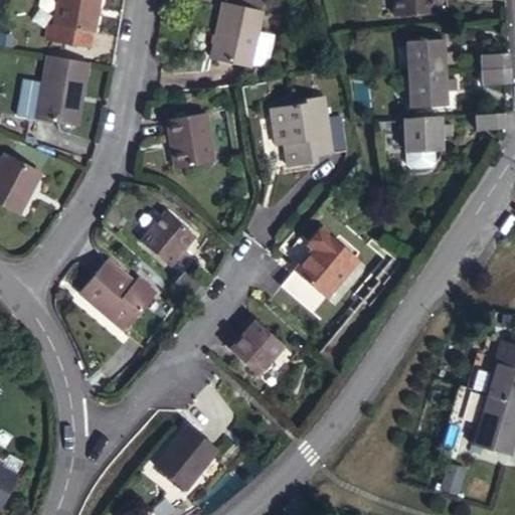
[(58,0),(55,23),(95,29),(100,0),(58,0)]
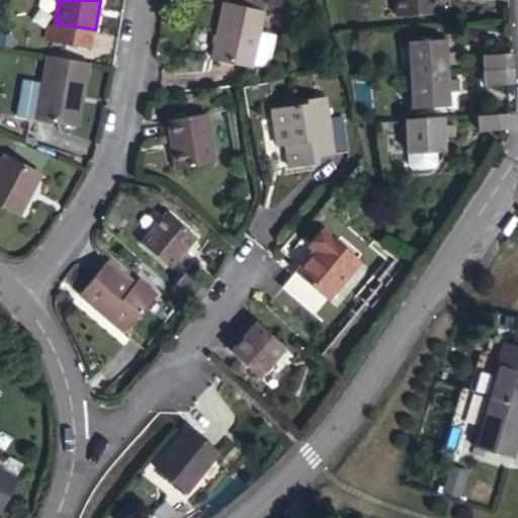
[(267,11),(267,0),(228,0),(228,4),(267,11)]
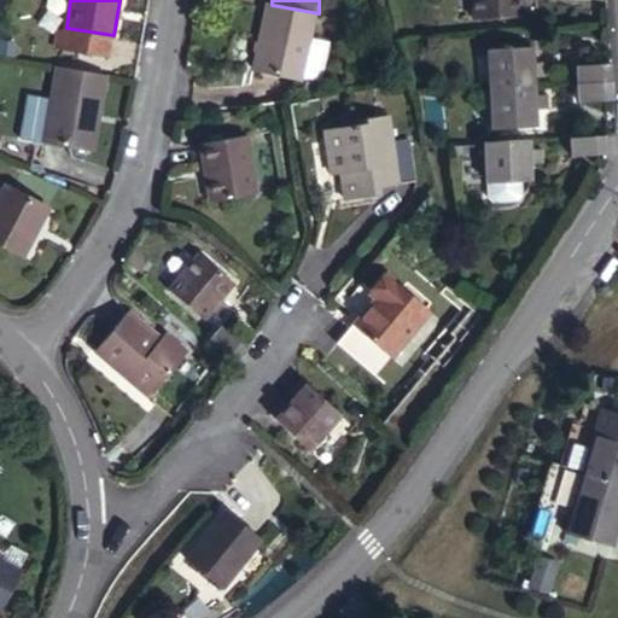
[(338,0),(336,0),(319,0),(319,13),(336,16),(338,0)]
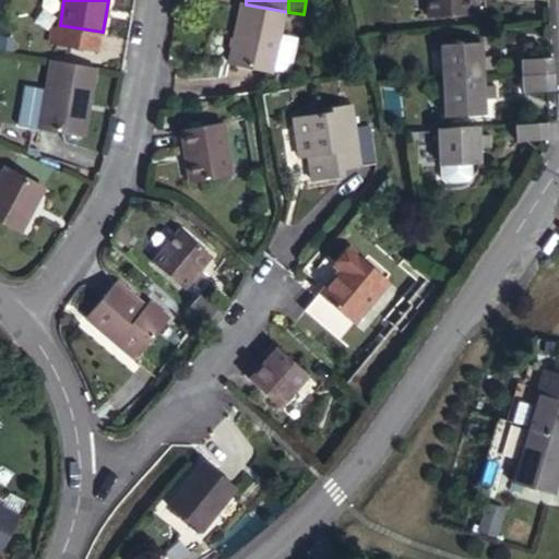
[(429,0),(430,16),(471,15),(470,0),(429,0)]
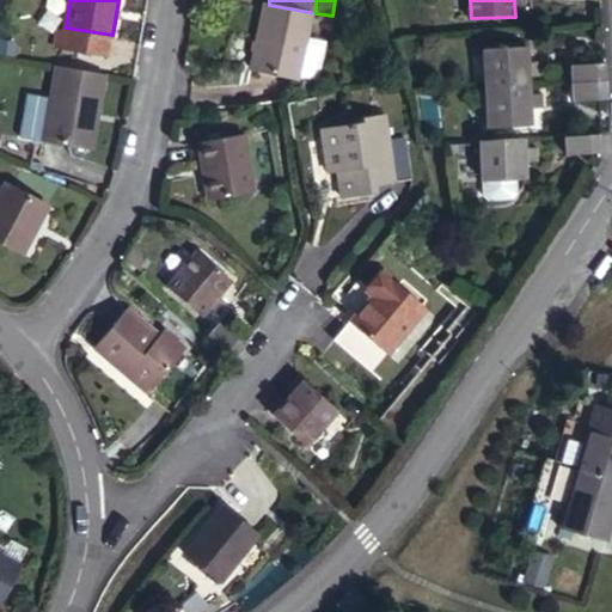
[(305,79),(311,41),(316,13),(269,5),(257,71),(305,79)]
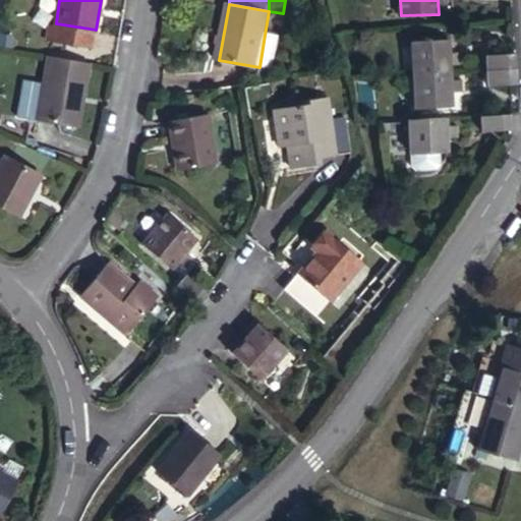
[(93,46),(96,30),(56,23),(50,21),(47,38),(93,46)]
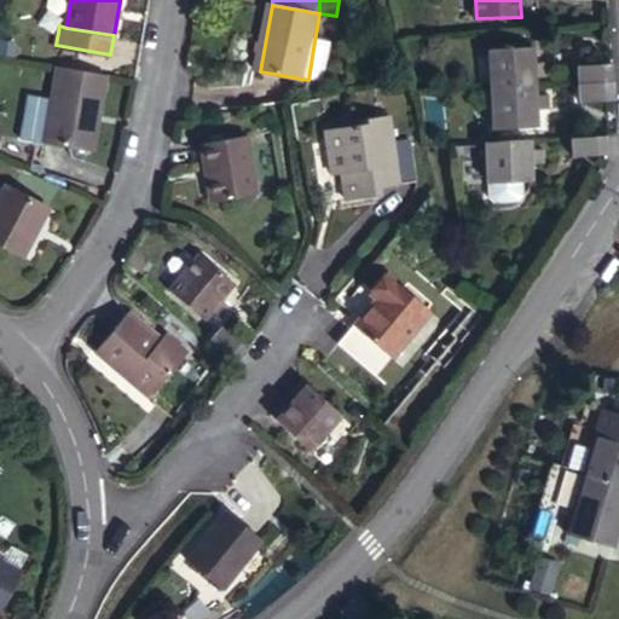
[(333,45),(314,41),(308,80),(325,82),(333,45)]
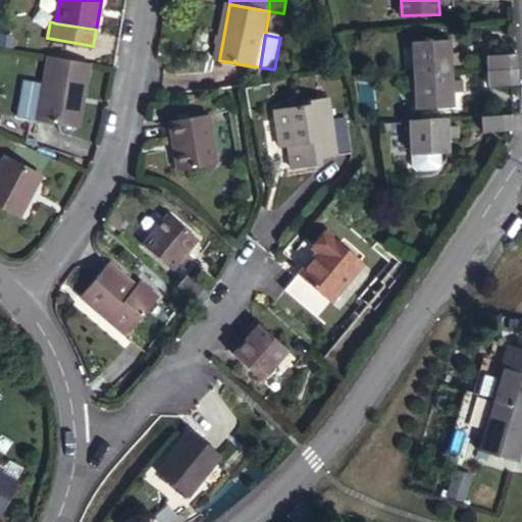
[(414,41),(416,73),(452,71),(452,63),(462,63),(461,52),(451,52),(451,39),(414,41)]
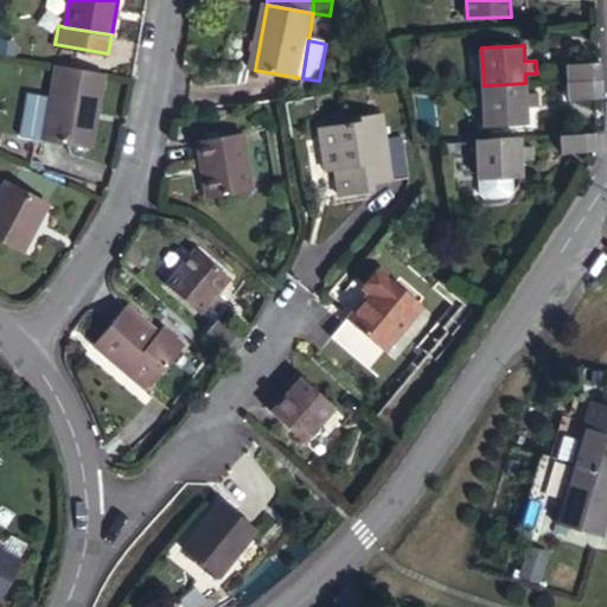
[(93,148),(107,71),(56,62),(42,139),(93,148)]
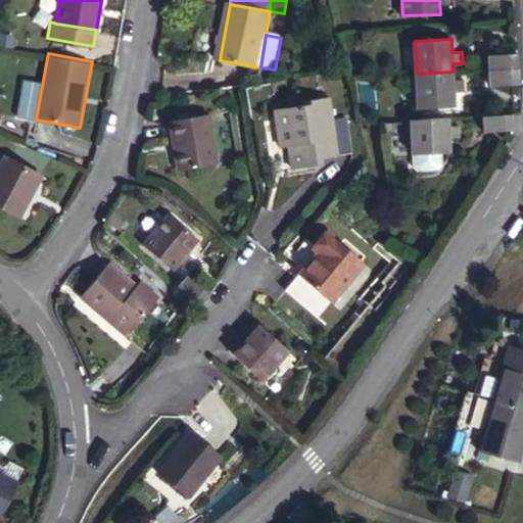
[(489,54),(490,69),(519,68),(518,53),(489,54)]
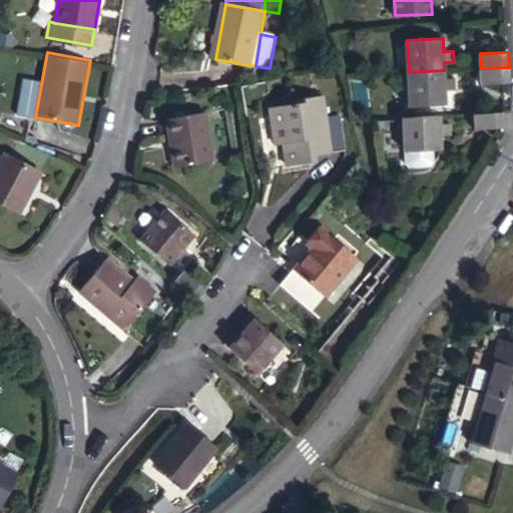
[(509,67),(481,68),(481,83),(510,82),(509,67)]
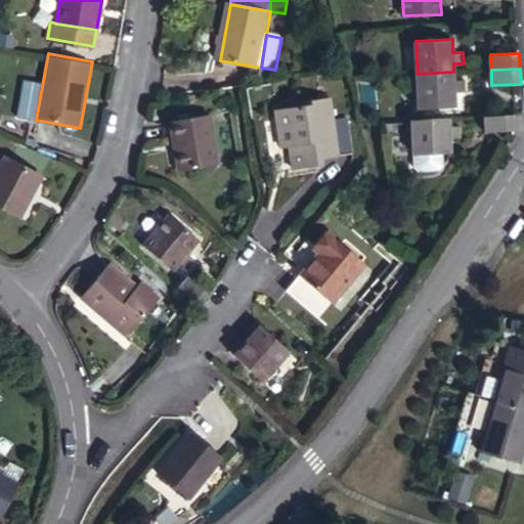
[(453,72),(418,74),(420,106),(455,105),(454,90),(466,91),(465,81),(454,81),(453,72)]
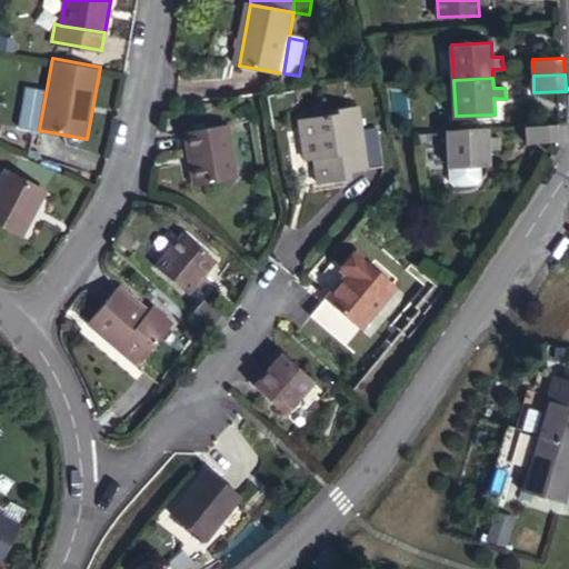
[(366,129),(362,105),(342,108),(342,112),(302,118),(309,159),(318,158),(322,183),(355,178),(353,171),(372,168),(366,129)]
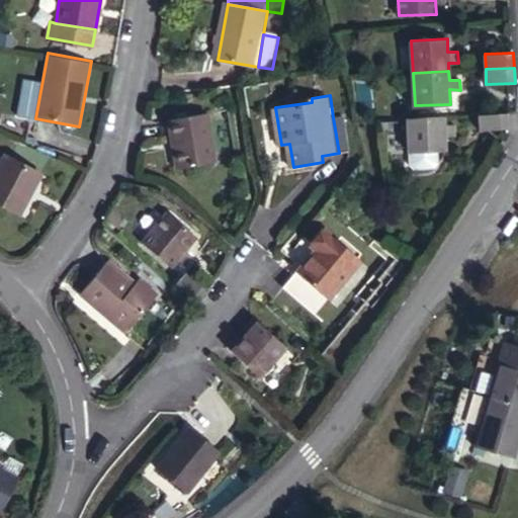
[(510,128),(510,113),(479,114),(480,131),(510,128)]
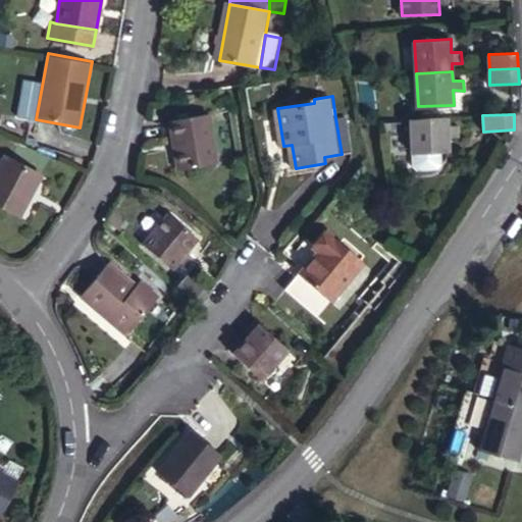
[(219,166),(212,116),(171,120),(178,171),(219,166)]
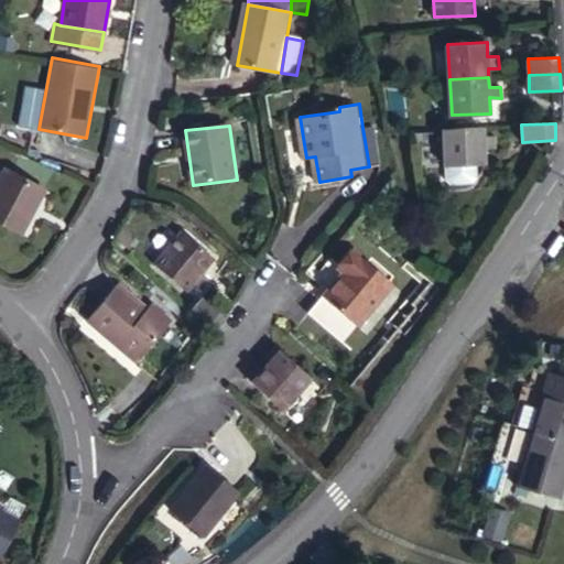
[(379,126),(362,128),(369,166),(386,164),(379,126)]
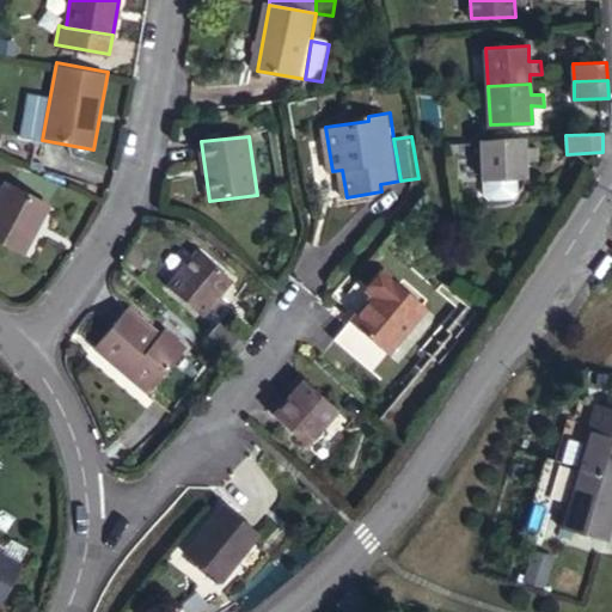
[(525,147),(525,136),(483,139),(484,179),(518,178),(527,177),(526,159),(537,159),(537,146),(525,147)]
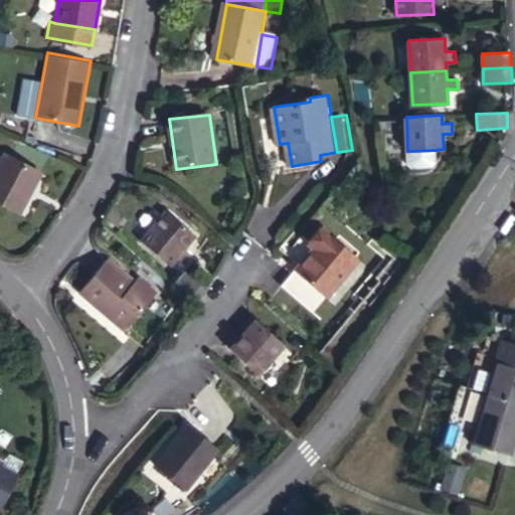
[(436,150),(407,151),(408,164),(412,168),(433,167),(437,163),(436,150)]
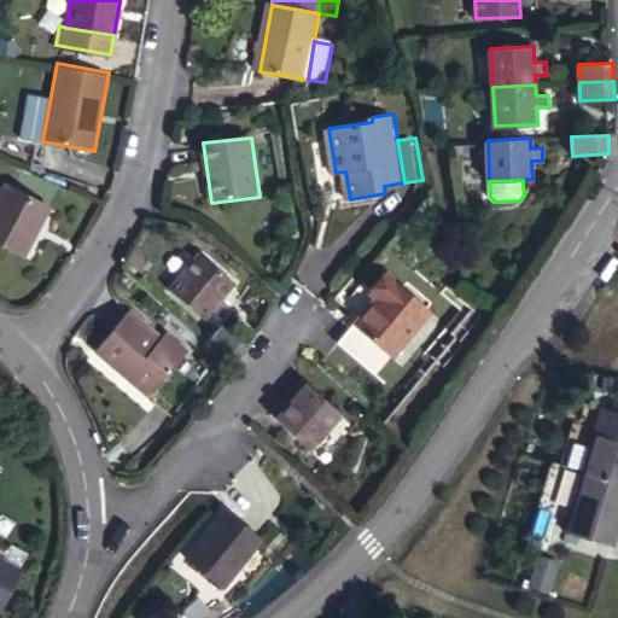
[(0,245),(25,257),(50,207),(6,186),(0,198),(0,245)]
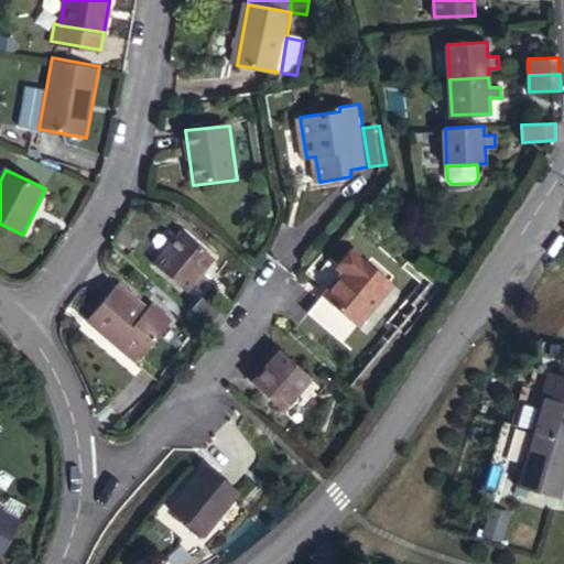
[(204,272),(215,258),(183,229),(155,264),(187,291),(195,282),(202,288),(210,279),(204,272)]
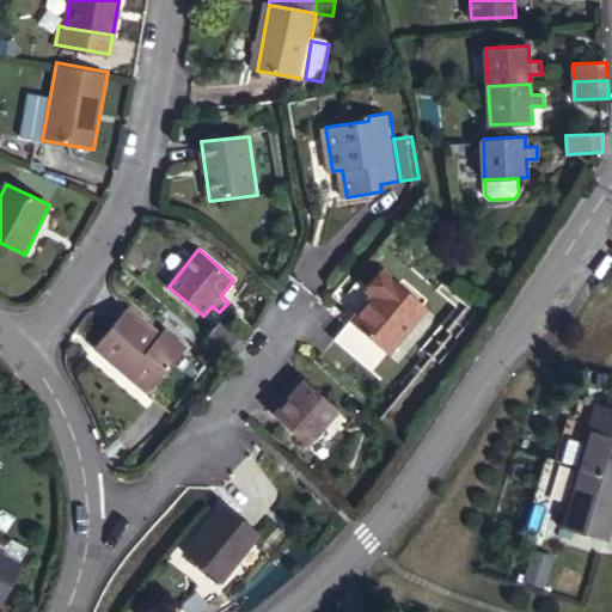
[(380,378),(435,312),(389,274),(372,293),(369,295),(377,303),(367,314),(342,346),(380,378)]
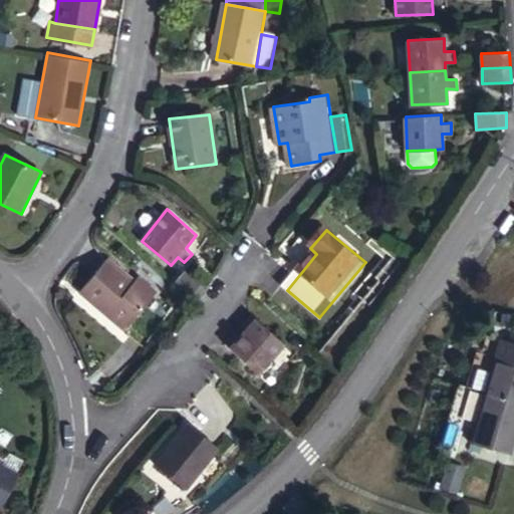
[(312,246),(310,245),(300,257),(308,264),(316,254),(310,248),(312,246)]
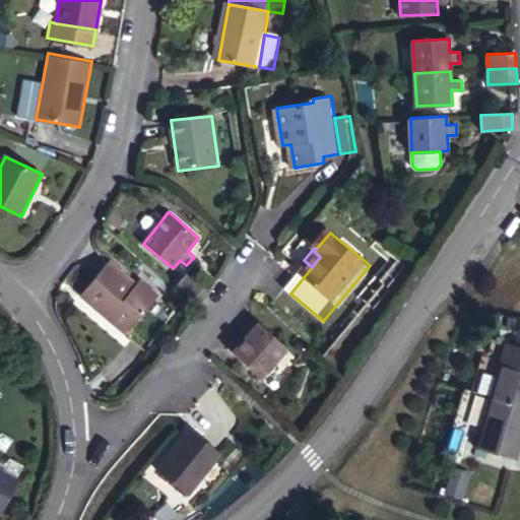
[(115,317),(132,331),(157,301),(138,284),(134,288),(108,266),(82,298),(112,321),(115,317)]
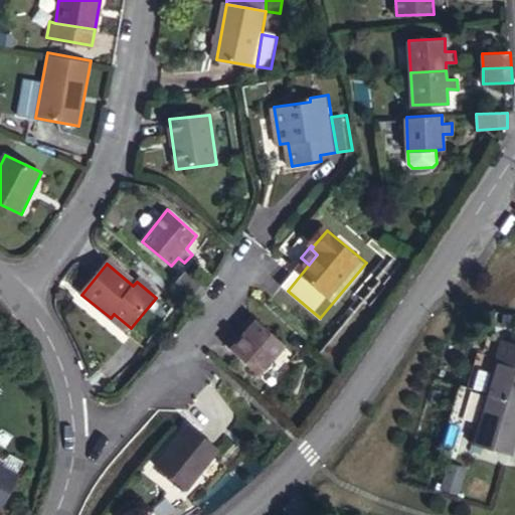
[(128,333),(131,328),(114,314),(111,318),(128,333)]
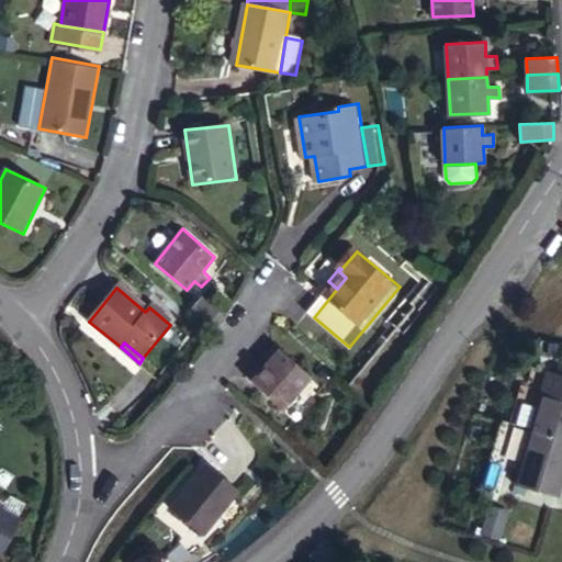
[(271,359),(282,349),(277,344),(266,355),(271,359)]
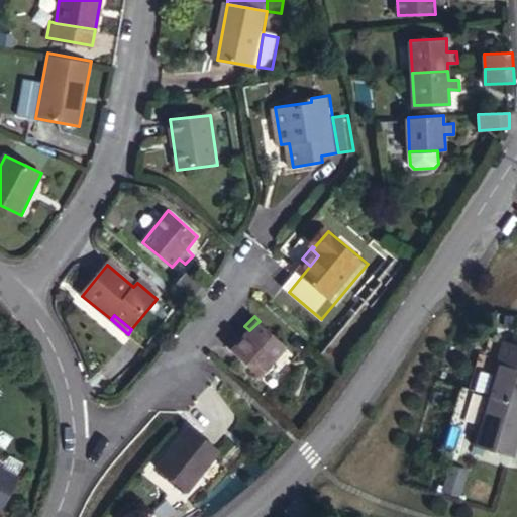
[(287,346),(260,321),(249,330),(232,349),(260,376),(287,346)]
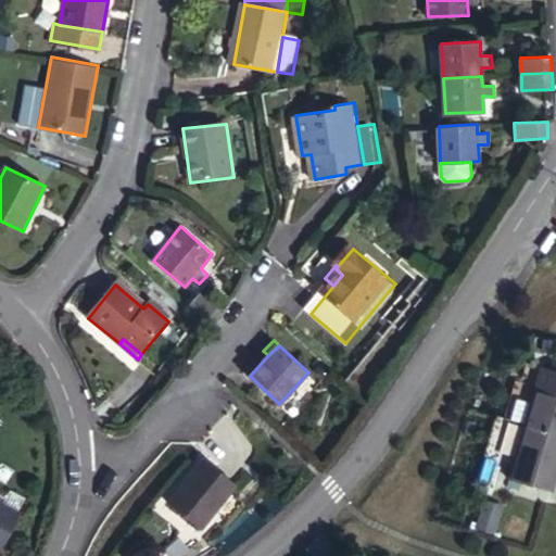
[(555,375),(541,370),(535,386),(555,391),(555,375)]
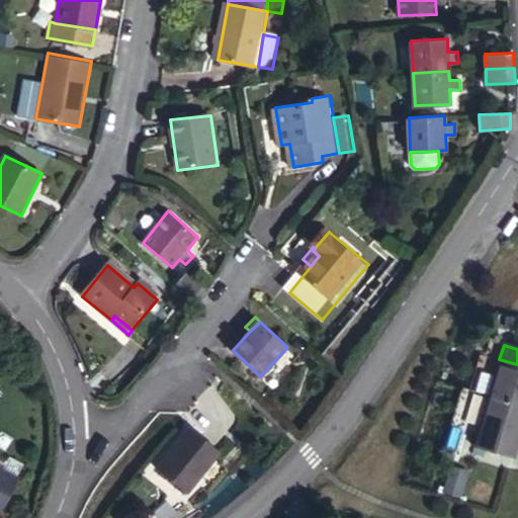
[(517,364),(499,359),(489,394),(517,402),(517,364)]
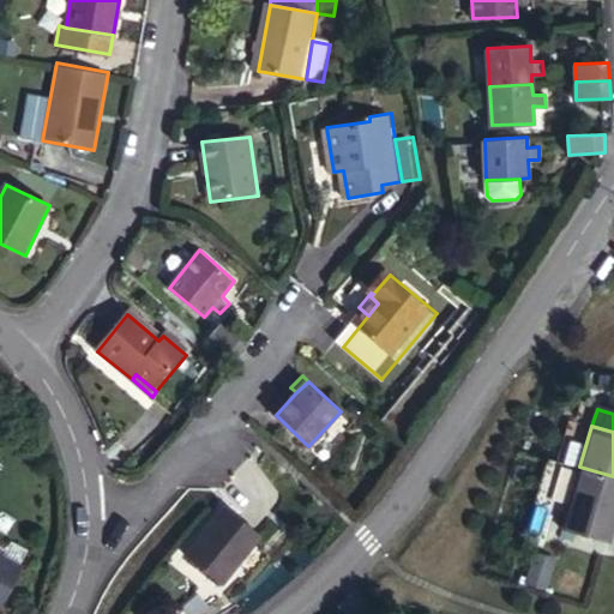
[(613,522),(613,476),(579,467),(563,527),(609,541),(613,522)]
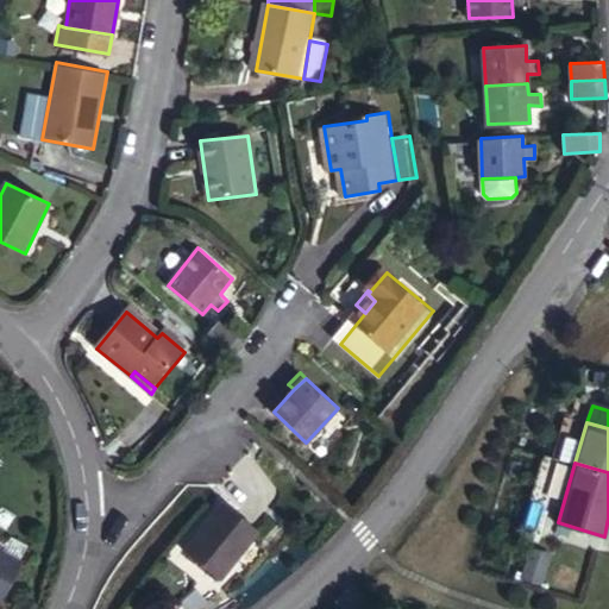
[(256,529),(219,501),(181,550),(217,577),(256,529)]
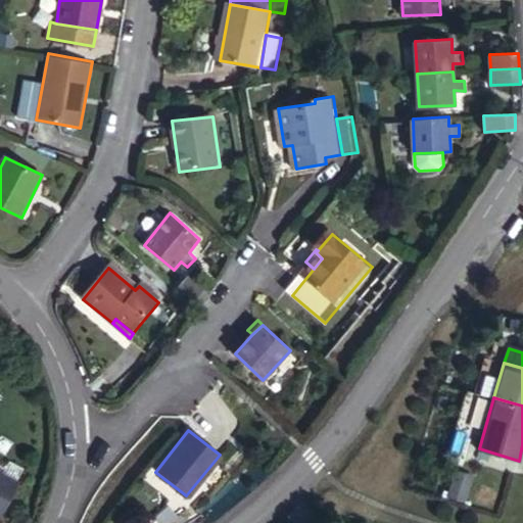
[(464,501),(471,476),(455,471),(447,496),(464,501)]
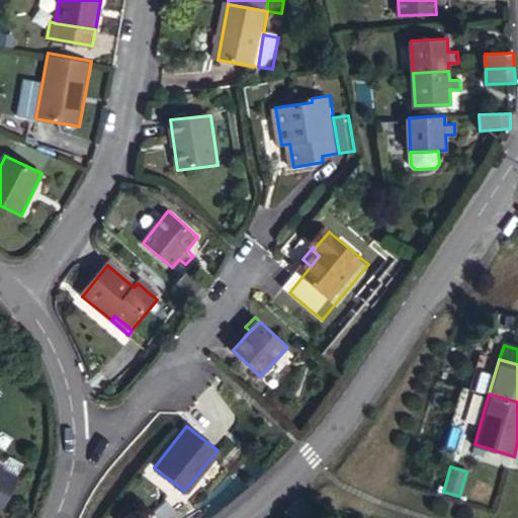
[(19,480),(1,469),(0,470),(0,514),(0,515),(19,480)]
